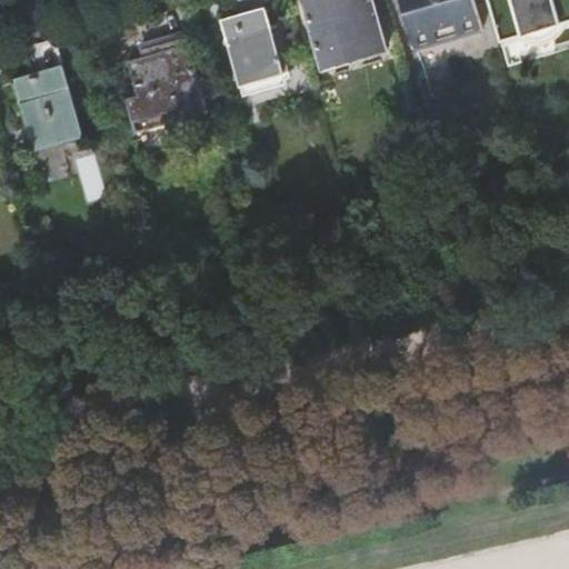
[(373,0),(306,0),(321,62),(341,57),(340,50),(383,38),(373,0)]
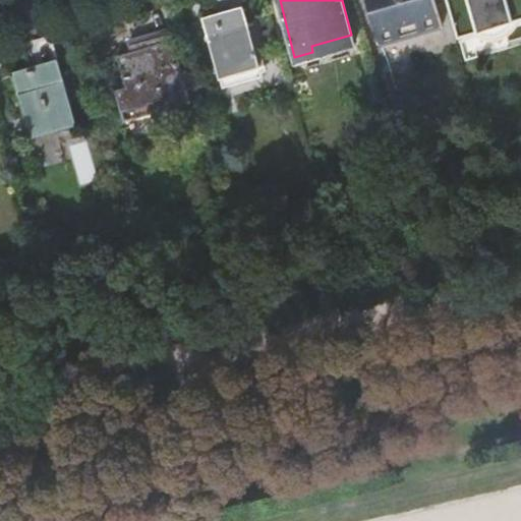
[(370,0),(385,47),(445,30),(436,0),(370,0)]
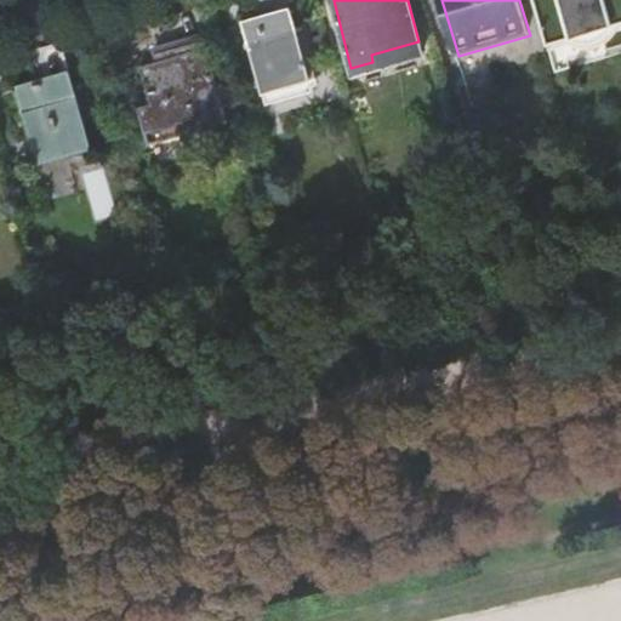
[(614,23),(617,18),(620,20),(620,0),(537,0),(552,45),(565,41),(570,33),(574,34),(580,35),(586,36),(592,35),(598,34),(604,32),(610,28),(614,23)]
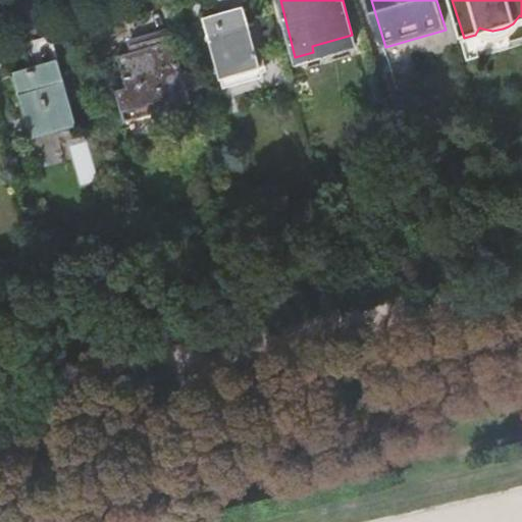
[(245,4),(205,15),(221,76),(261,65),(245,4)]
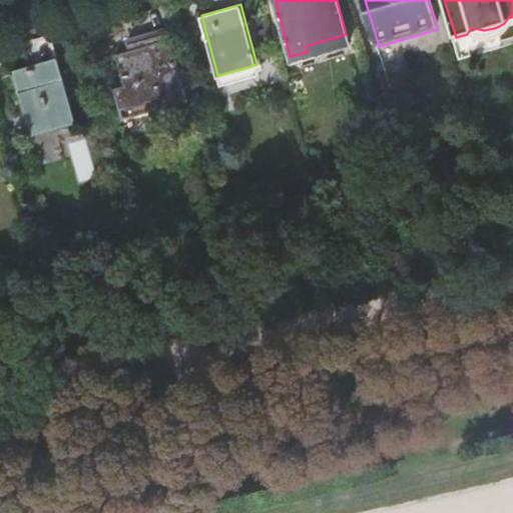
[(126,83),(115,86),(124,116),(187,99),(169,33),(131,44),(133,51),(118,55),(126,83)]
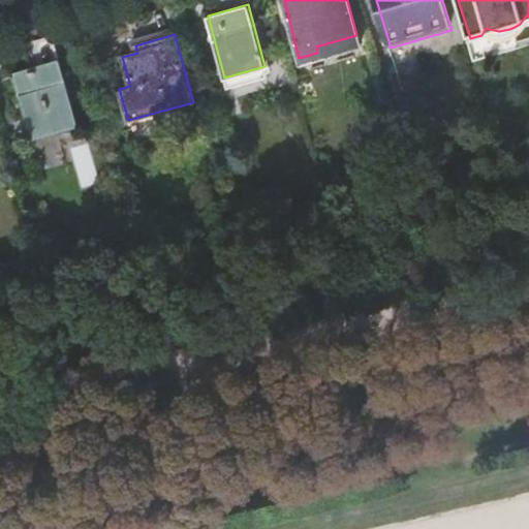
[(60,63),(14,76),(30,135),(76,121),(60,63)]
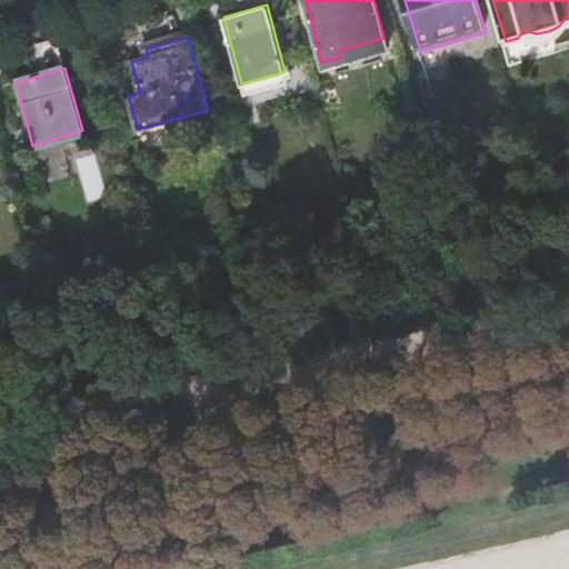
[(81,158),(87,196),(99,195),(95,157),(81,158)]
